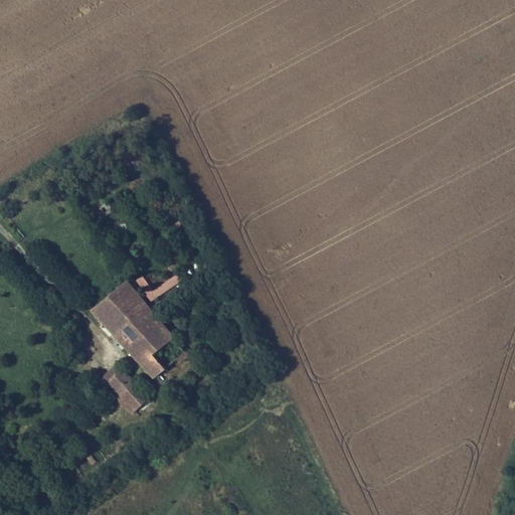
[(109,201),(95,206),(98,214),(112,210),(109,201)]
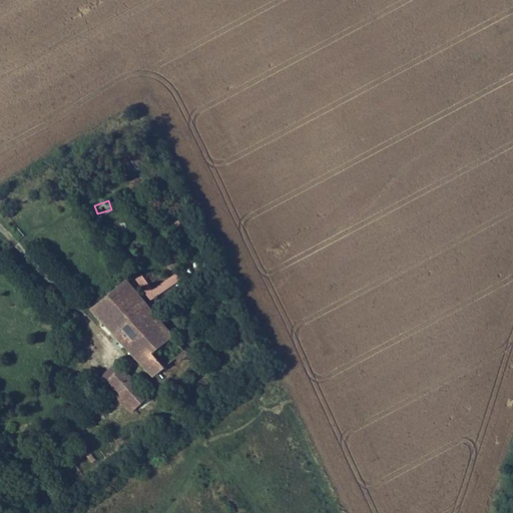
[(120,233),(127,231),(124,221),(117,223),(120,233)]
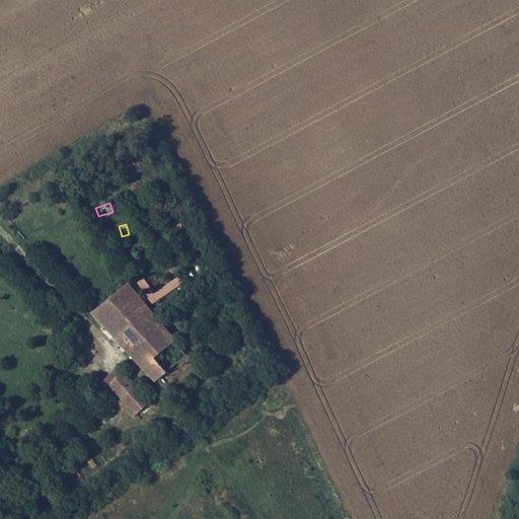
[(192,270),(182,272),(184,280),(194,277),(192,270)]
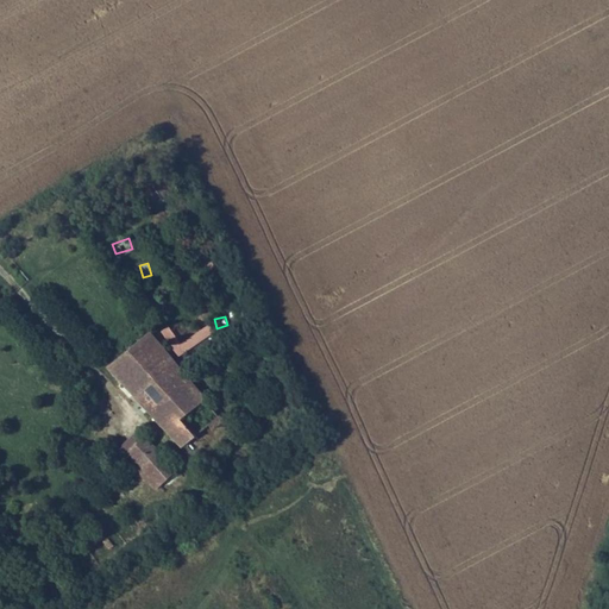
[(212,324),(180,343),(168,324),(159,330),(177,358),(218,333),(212,324)]
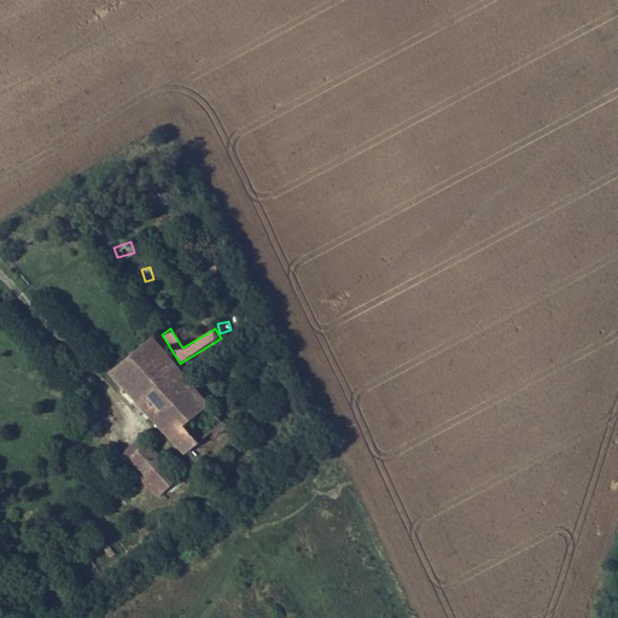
[(136,400),(175,365),(152,336),(110,369),(136,400)]
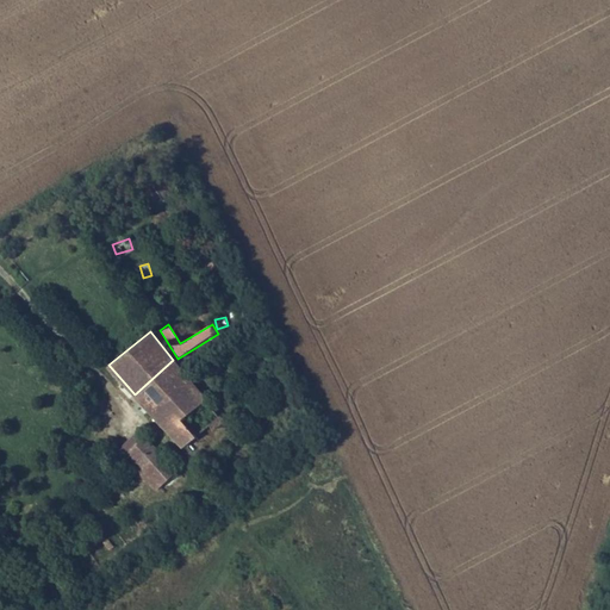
[(223,421),(173,360),(135,394),(182,447),(210,425),(213,429),(223,421)]
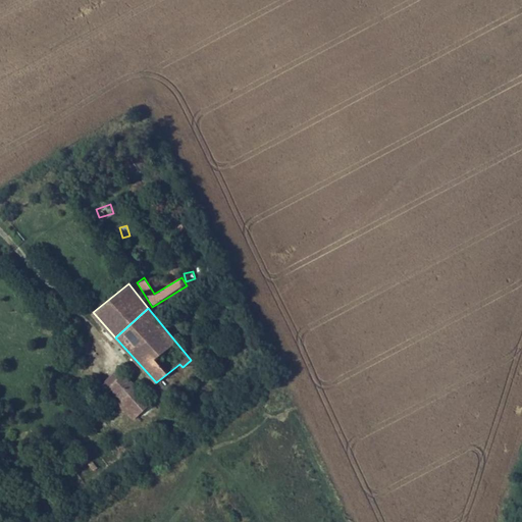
[(123,374),(106,388),(133,419),(149,405),(143,397),(147,394),(144,389),(140,394),(123,374)]
